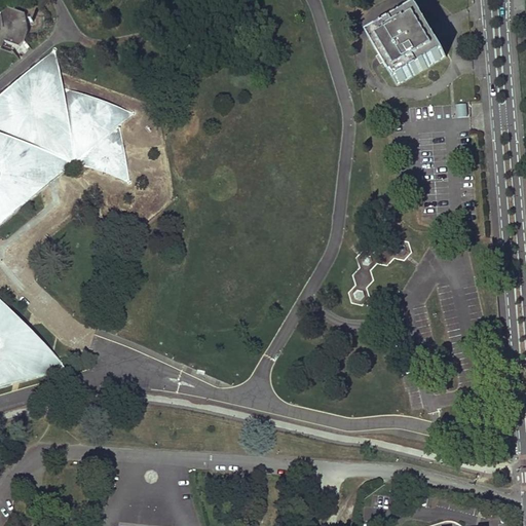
[(0,46),(14,52),(16,48),(6,45),(8,40),(23,45),(29,41),(32,31),(29,12),(11,6),(0,15),(0,46)]
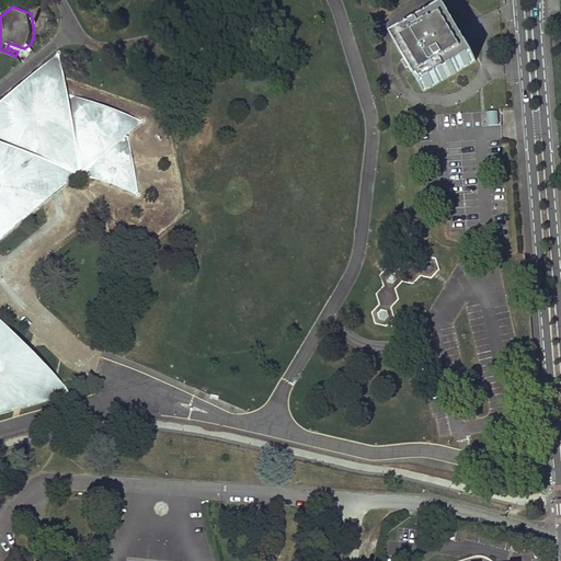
[(393,41),(423,90),(474,60),(445,10),(393,41)]
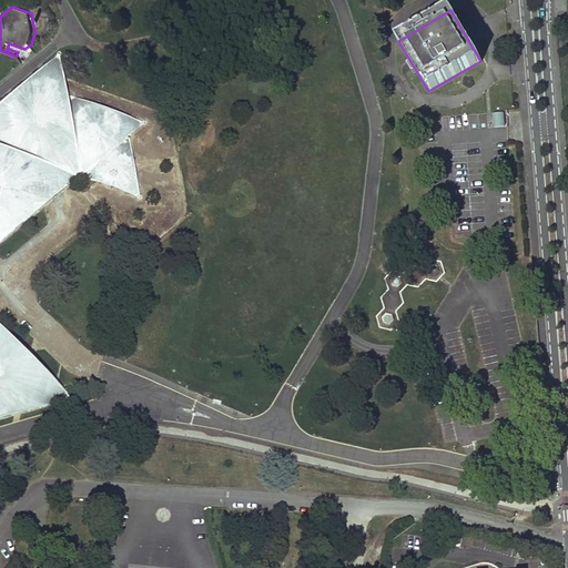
[(0,414),(69,395),(0,327),(0,237),(68,181),(82,185),(92,178),(139,193),(127,134),(145,119),(64,88),(58,50),(0,98),(0,414)]
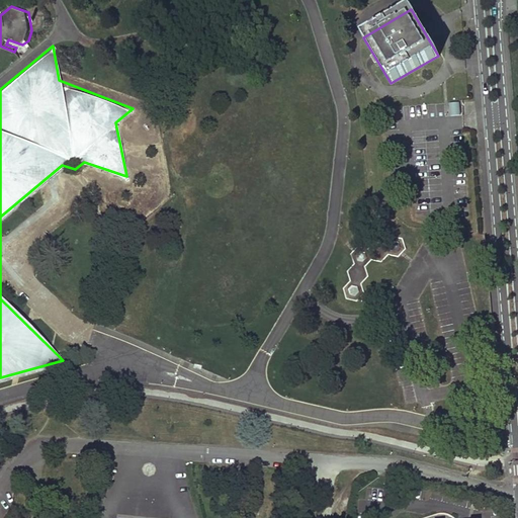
[(448,103),(449,116),(459,115),(459,103),(448,103)]
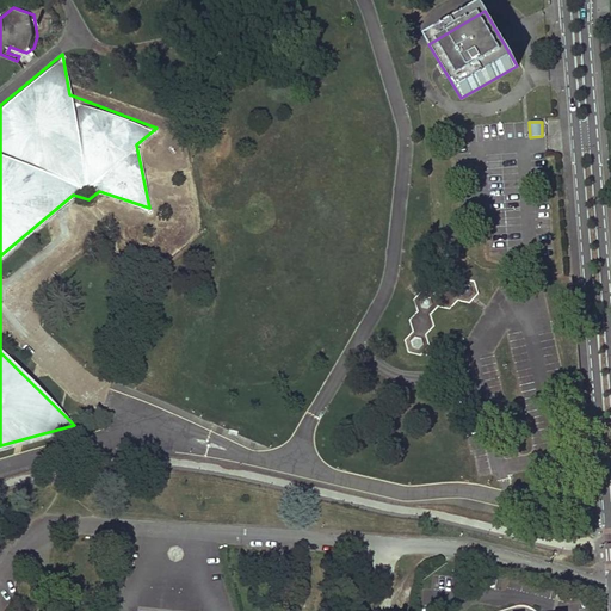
[(411,356),(424,358),(432,349),(430,338),(437,328),(433,316),(440,309),(452,312),(461,302),(473,306),(481,296),(479,284),(438,278),(415,300),(421,314),(412,323),(415,334),(407,344),(411,356)]
